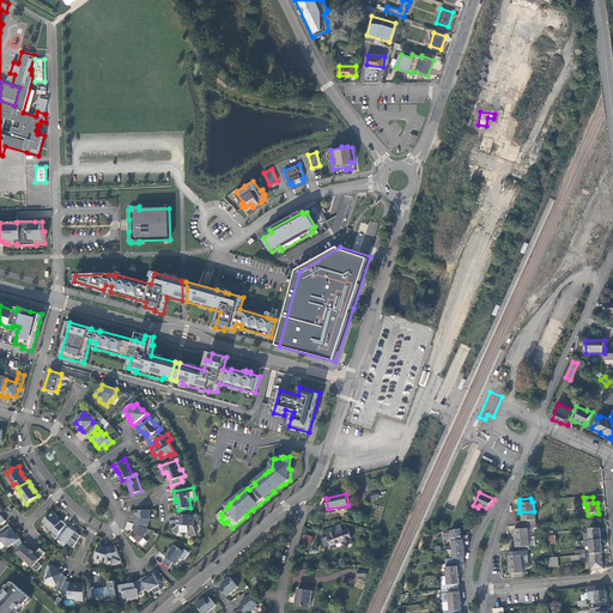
[(135,525),(147,528),(150,519),(150,510),(137,511),(138,517),(137,520),(135,525)]
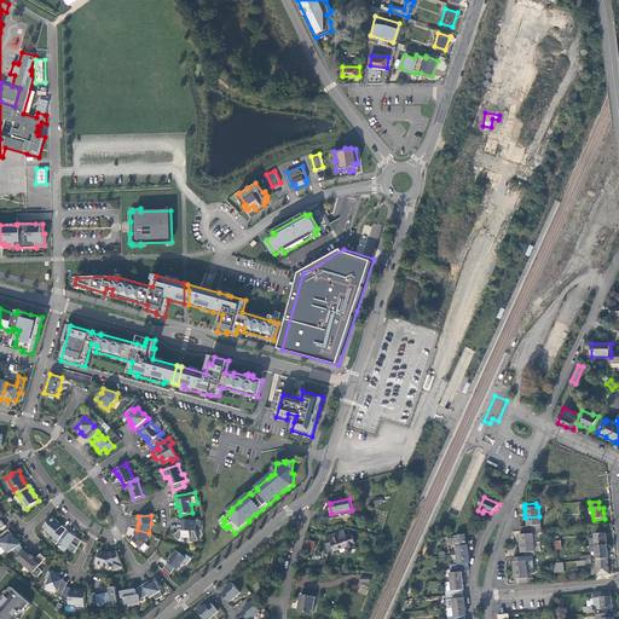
[(68,530),(63,526),(62,526),(58,524),(59,522),(58,520),(53,516),(44,527),(48,532),(56,538),(53,541),(58,544),(62,538),(67,530),(68,530)]
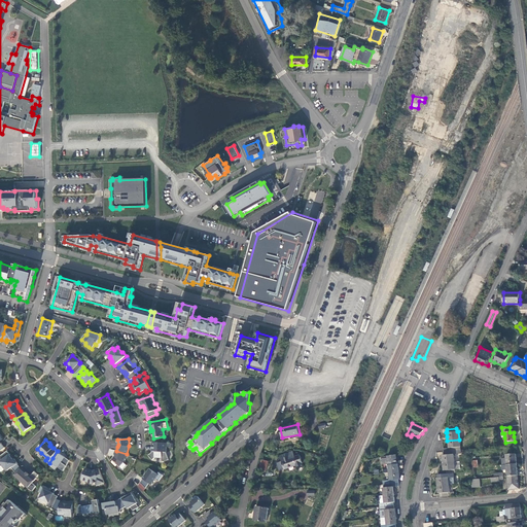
[(448,448),(442,449),(443,452),(452,451),(451,448),(460,447),(459,440),(447,441),(448,445),(448,448)]
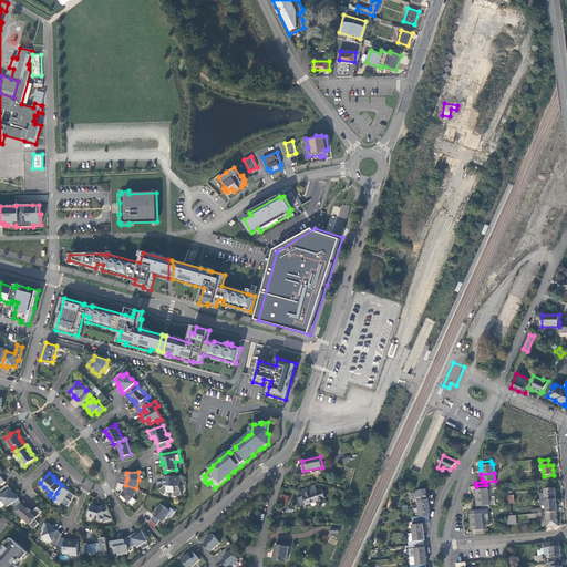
[(182,495),(178,486),(179,476),(164,475),(164,481),(164,484),(165,484),(165,485),(160,490),(164,495),(168,491),(174,491),(175,497),(182,495)]
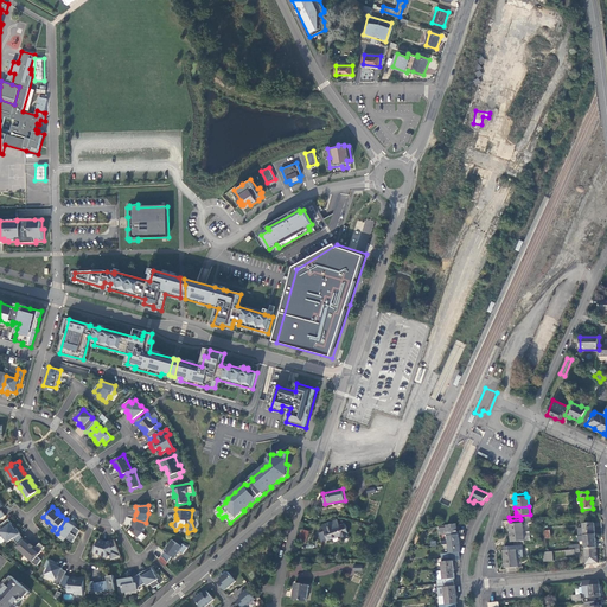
[(21,535),(17,528),(16,529),(13,526),(11,524),(12,524),(8,519),(0,525),(0,534),(1,534),(8,542),(14,537),(16,540),(21,535)]
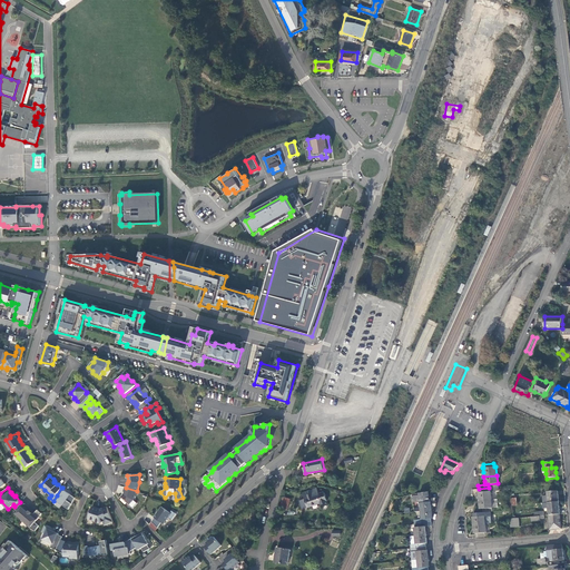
[(67,492),(61,488),(57,495),(60,498),(57,502),(69,510),(72,504),(67,500),(70,494),(67,492)]
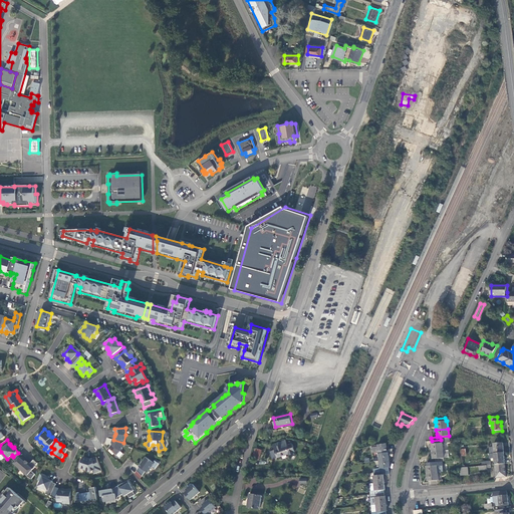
[(122,447),(123,447),(124,444),(123,443),(113,440),(112,440),(111,444),(112,444),(112,446),(110,447),(109,448),(117,455),(120,451),(122,447)]
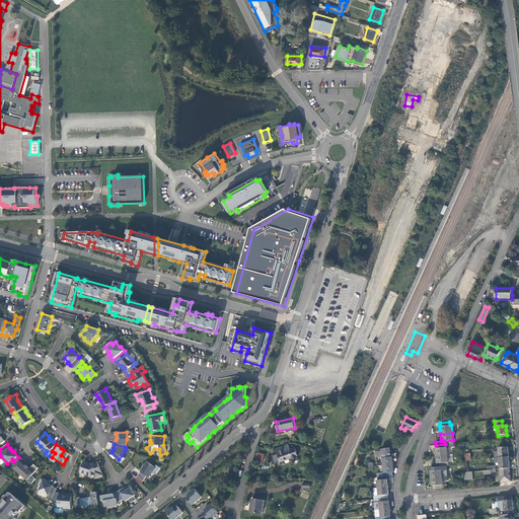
[(273,456),(276,463),(292,458),(293,459),(297,458),(297,456),(298,456),(295,448),(290,450),(289,444),(276,449),(278,454),(273,456)]
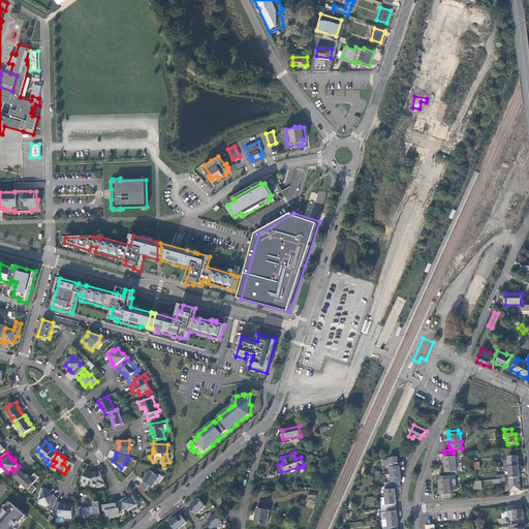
[(461,456),(461,453),(454,453),(444,454),(444,457),(443,457),(443,460),(444,465),(456,464),(455,456),(461,456)]
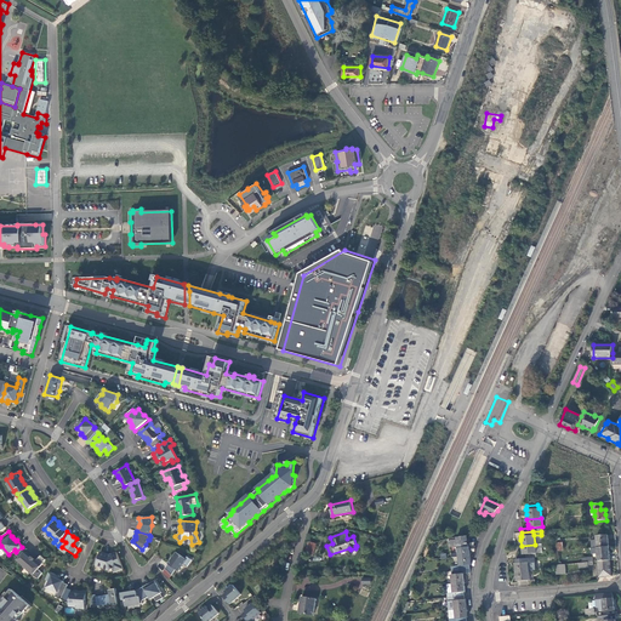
[(597,540),(597,548),(609,547),(608,541),(608,536),(597,537),(597,540)]
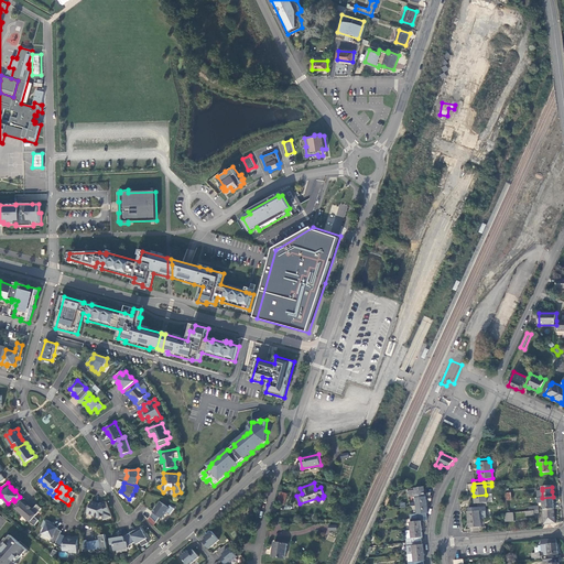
[(409,503),(410,507),(415,507),(426,506),(425,502),(425,497),(424,497),(423,494),(423,490),(418,490),(407,491),(407,498),(414,497),(415,502),(409,503)]
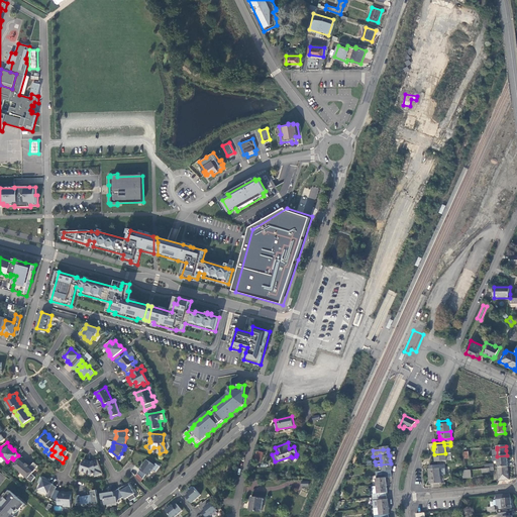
[(264,452),(257,451),(254,460),(261,462),(264,452)]
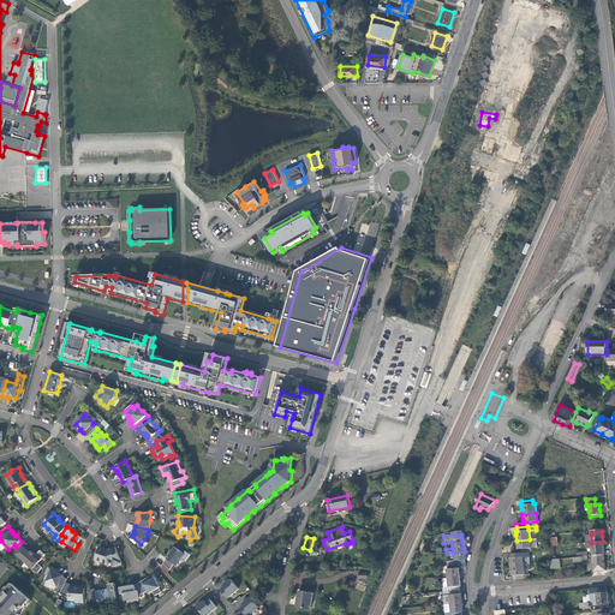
[(537,548),(536,538),(530,539),(517,541),(517,545),(518,550),(511,550),(511,554),(521,553),(529,553),(529,548),(537,548)]
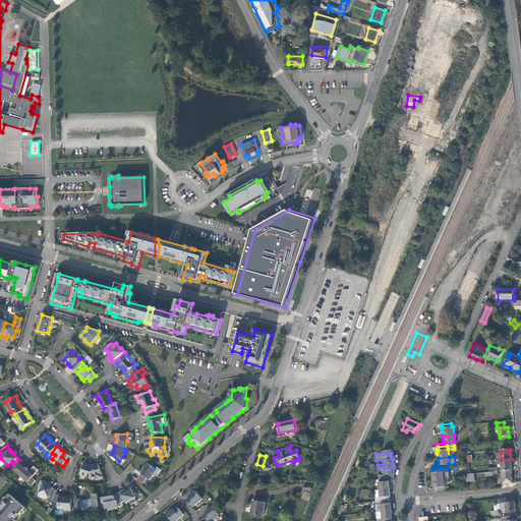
[(502,465),(503,471),(512,471),(511,464),(511,459),(501,460),(496,460),(496,461),(496,465),(502,465)]
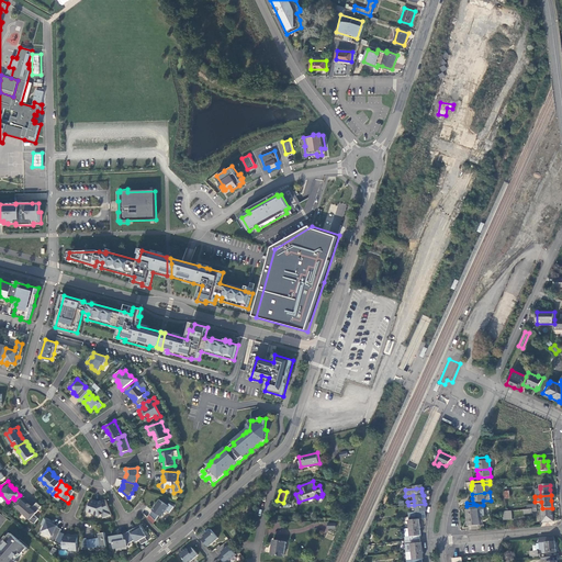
[(18,505),(15,506),(22,512),(31,519),(30,520),(35,524),(38,518),(35,515),(40,510),(38,509),(42,506),(37,503),(33,507),(30,504),(29,504),(26,502),(23,498),(22,499),(18,505)]
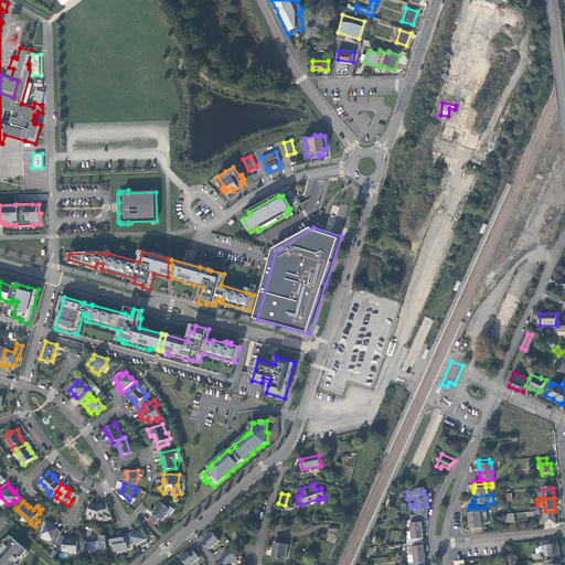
[(113,518),(106,502),(103,503),(99,505),(96,504),(97,503),(92,502),(87,514),(95,516),(95,518),(99,519),(103,518),(104,521),(113,518)]
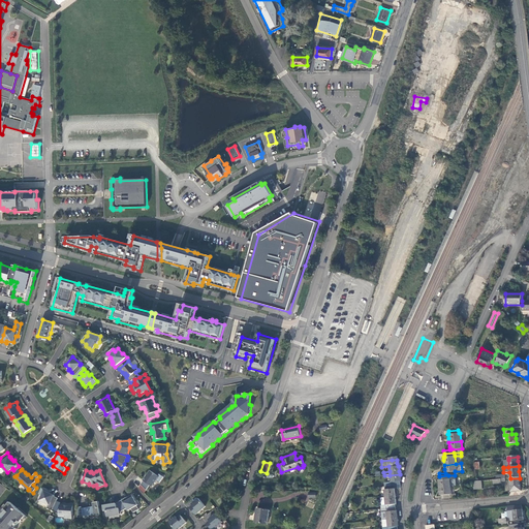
[(158,476),(150,470),(146,476),(144,480),(141,485),(147,490),(150,485),(153,487),(157,480),(160,483),(164,477),(159,474),(158,476)]
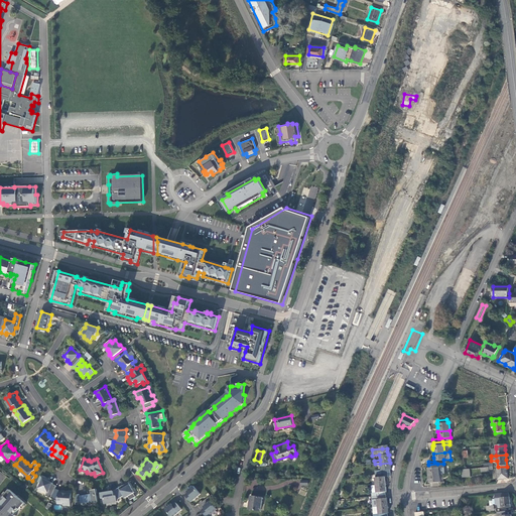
[(374,472),(375,475),(390,473),(389,471),(390,470),(390,466),(390,463),(380,464),(381,471),(374,472)]
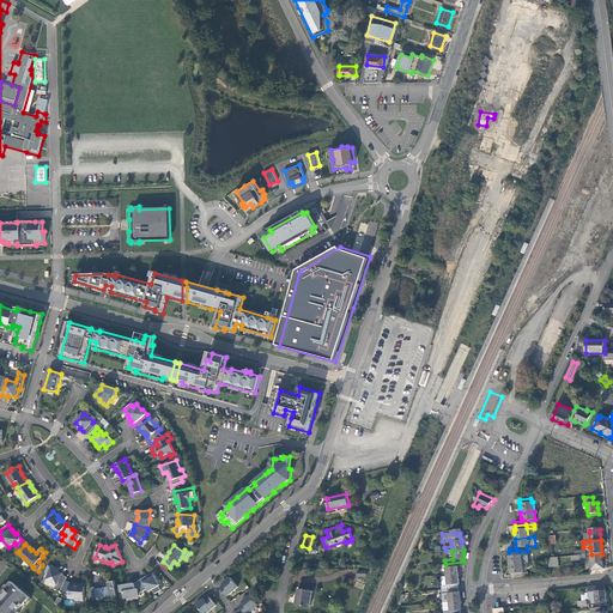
[(527,551),(520,551),(509,552),(509,557),(508,557),(509,559),(509,565),(522,564),(528,563),(527,551)]
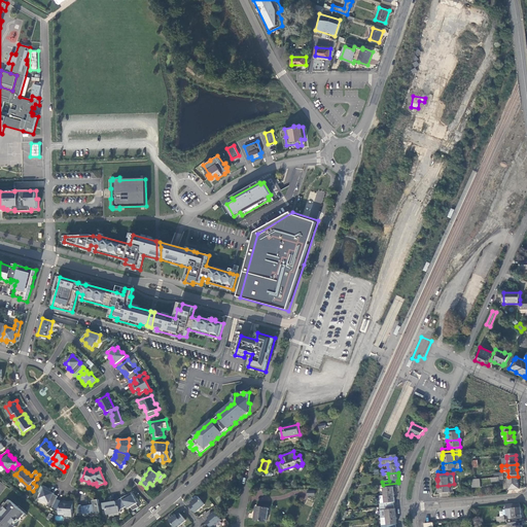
[(519,483),(518,477),(508,477),(507,478),(508,490),(519,490),(519,483)]
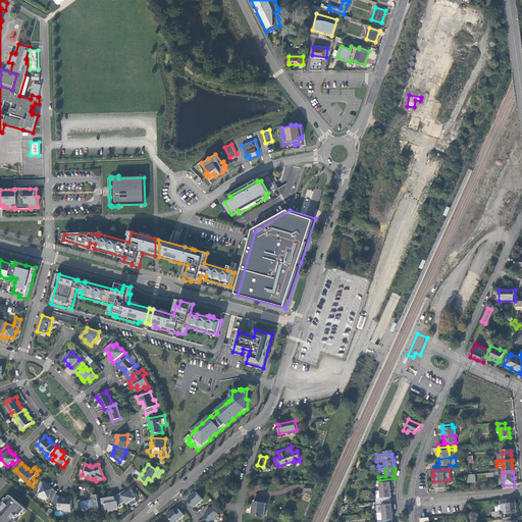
[(476,482),(475,475),(467,476),(467,478),(468,483),(476,482)]
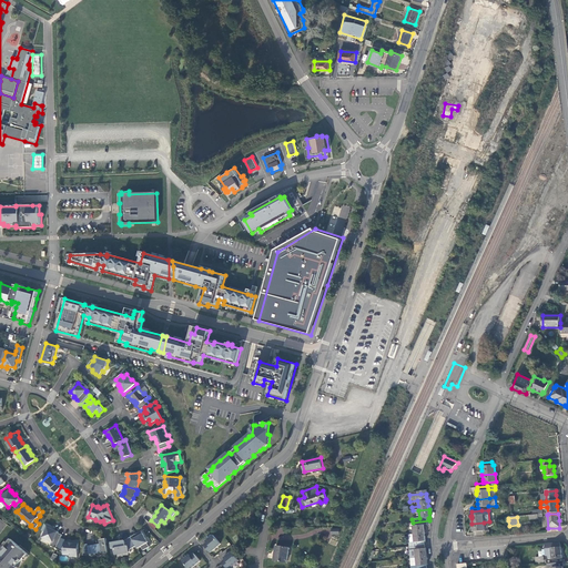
[(412,526),(413,535),(423,534),(423,529),(423,525),(429,525),(429,520),(413,523),(413,526),(412,526)]
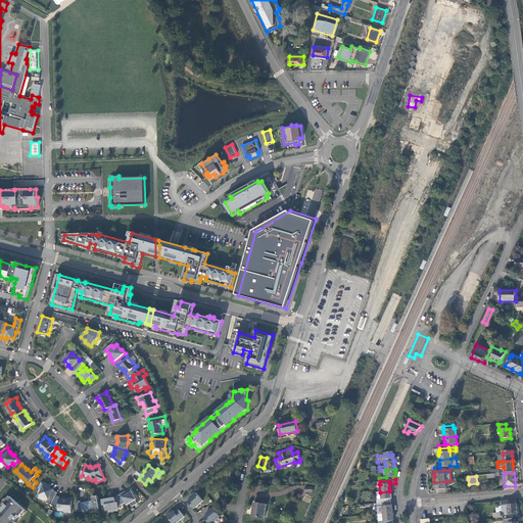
[(436,490),(436,493),(449,491),(448,488),(446,489),(445,481),(434,482),(434,486),(435,490),(436,490)]
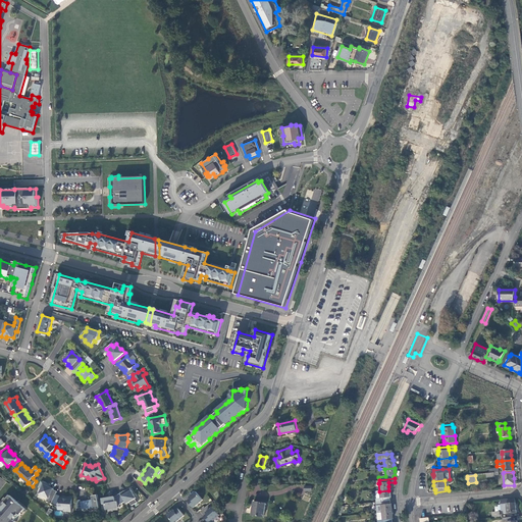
[(48,498),(46,502),(52,504),(56,494),(57,491),(53,489),(54,488),(47,485),(48,484),(42,481),(39,487),(42,488),(39,493),(48,498)]
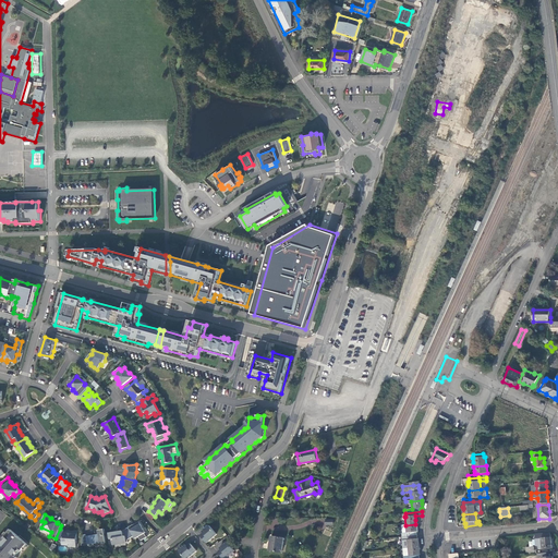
[(134,536),(135,538),(138,537),(141,541),(147,537),(145,533),(146,533),(143,529),(142,530),(141,528),(142,526),(140,522),(136,524),(134,525),(133,524),(129,528),(134,536)]
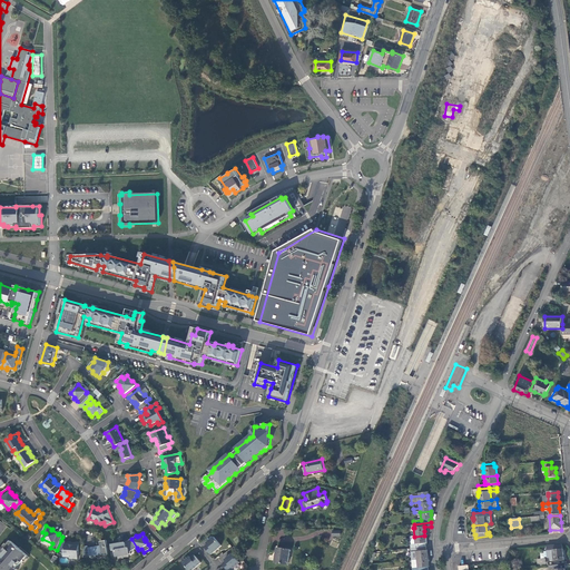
[(410,544),(410,549),(424,548),(424,543),(425,543),(425,539),(424,536),(414,537),(409,537),(410,544)]
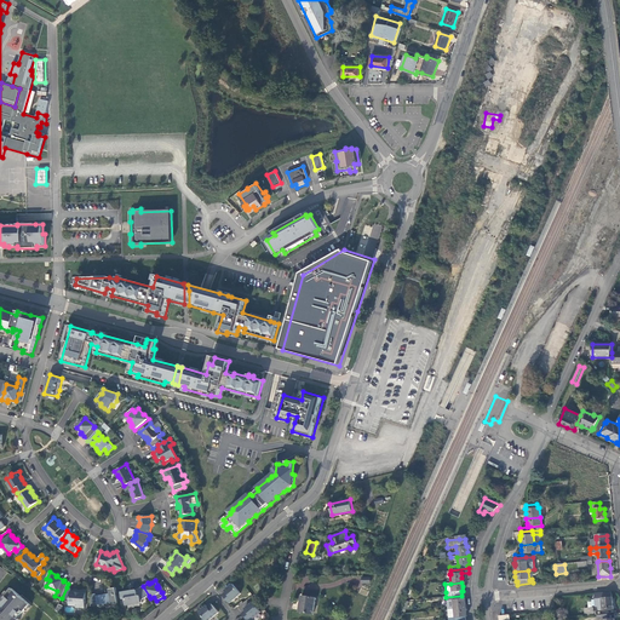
[(229,603),(241,593),(233,584),(229,587),(230,590),(227,592),(223,595),(229,603)]
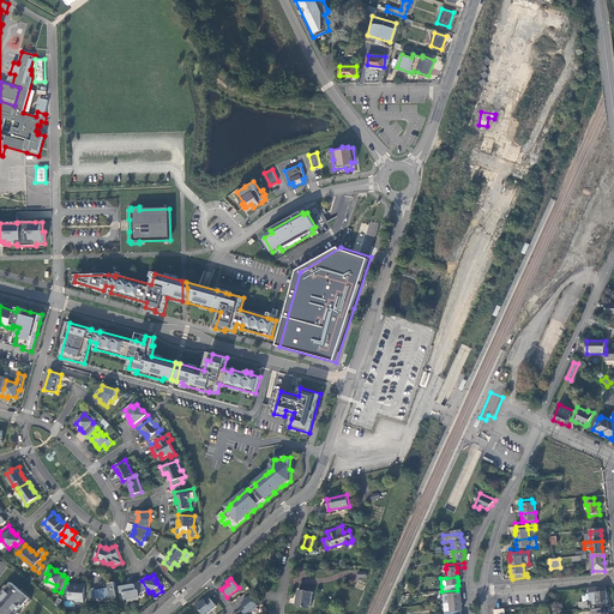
[(142,597),(140,594),(148,590),(142,581),(132,587),(131,588),(130,585),(126,585),(120,587),(121,594),(124,593),(125,600),(142,597)]
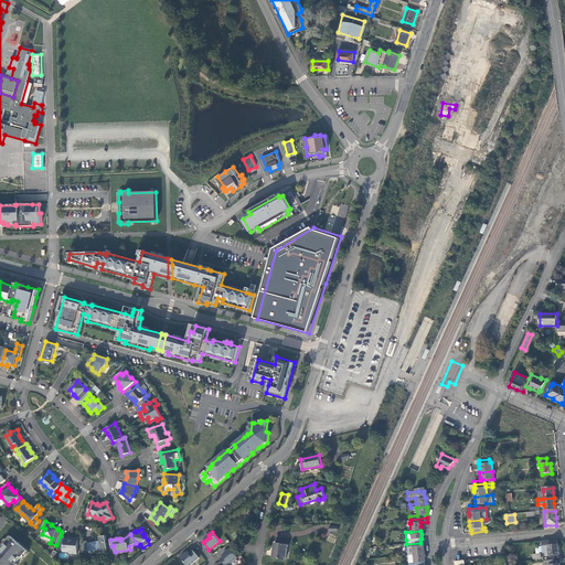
[(78,539),(71,537),(71,540),(65,540),(66,537),(61,535),(56,545),(64,548),(63,552),(70,552),(70,553),(77,554),(78,539)]
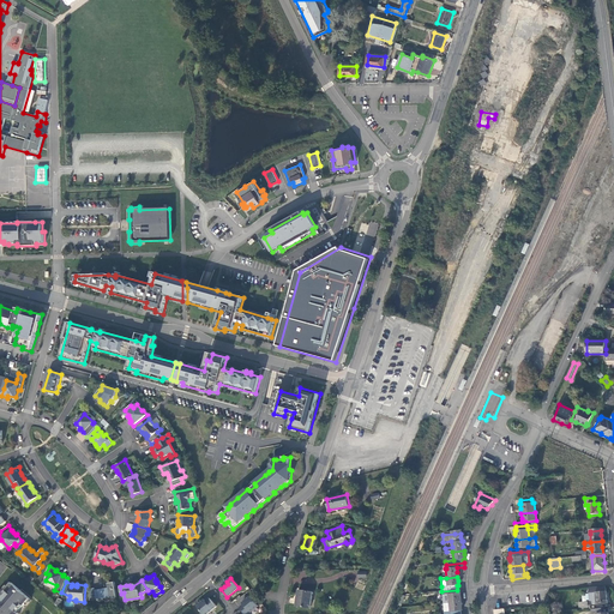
[(115,582),(108,583),(109,590),(104,590),(101,591),(101,590),(96,590),(97,600),(110,597),(110,599),(118,597),(115,582)]
